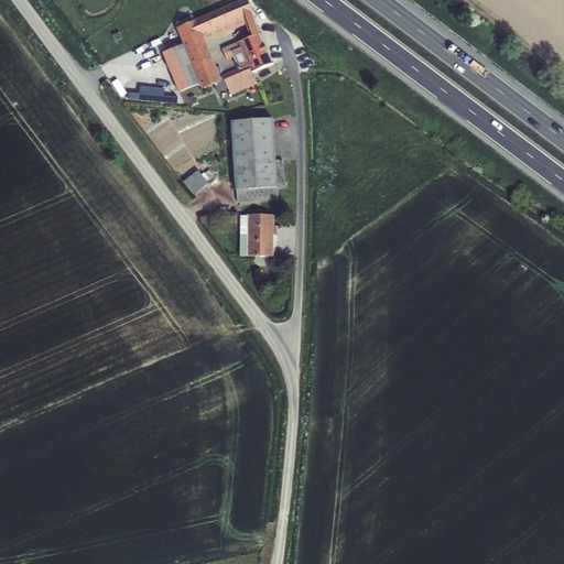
[(246,0),(243,0),(179,29),(185,45),(202,84),(204,89),(214,85),(217,93),(228,88),(230,95),(257,84),(252,73),(273,64),(260,34),(223,50),(227,60),(232,56),(239,69),(219,78),(217,75),(226,72),(220,57),(212,62),(204,42),(237,28),(239,33),(257,25),(252,12),(246,0)]
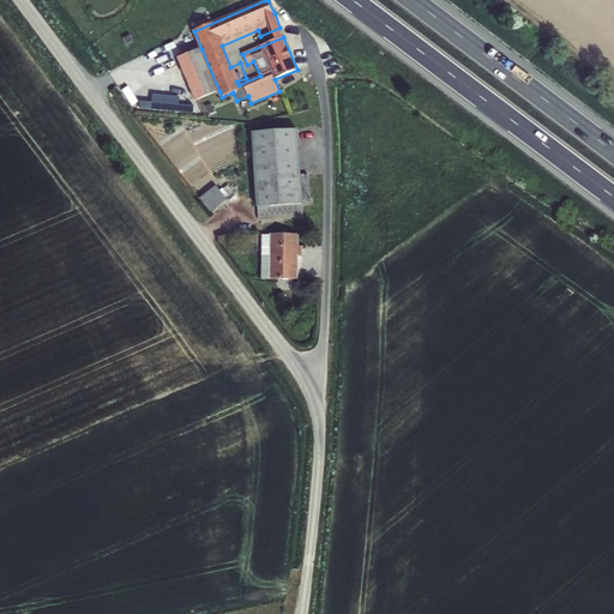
[(196,101),(220,91),(202,49),(178,59),(196,101)]
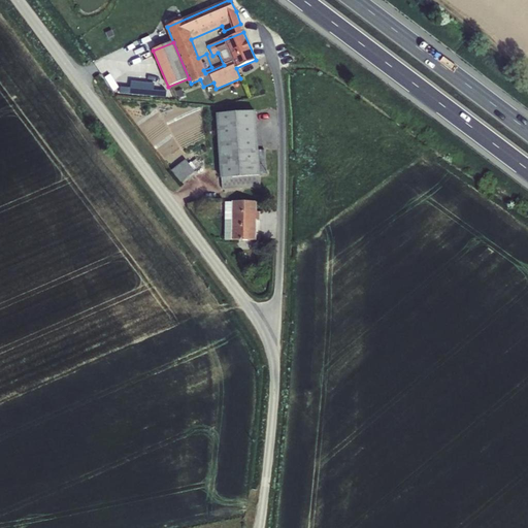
[(222,189),(260,187),(255,111),(217,114),(222,189)]
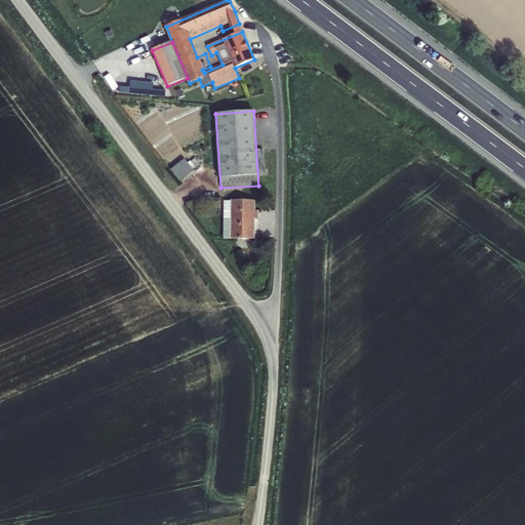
[(185,160),(171,170),(179,182),(194,171),(185,160)]
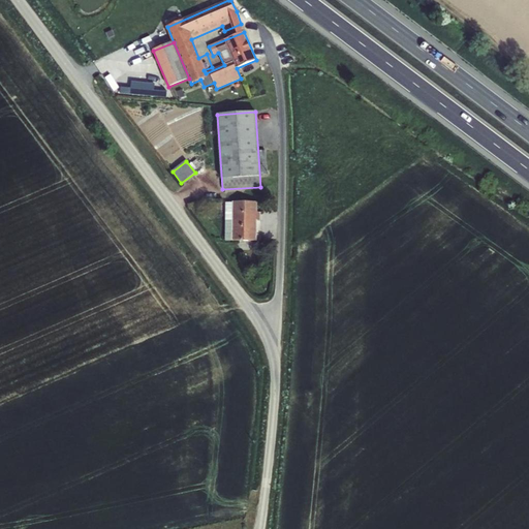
[(256,203),(234,201),(234,212),(226,212),(226,241),(256,241),(256,221),(260,221),(260,213),(256,213),(256,203)]
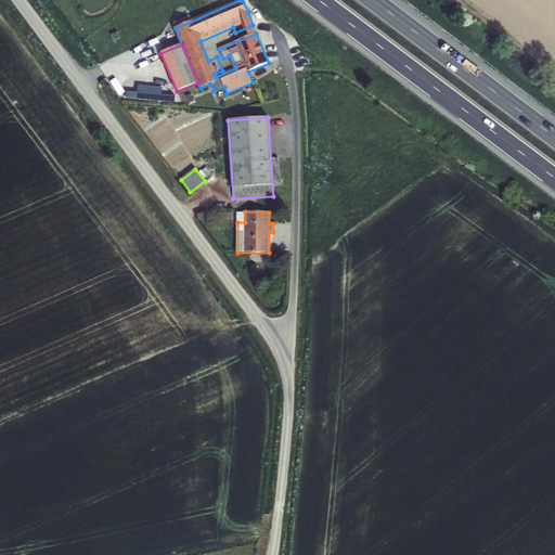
All buildings are outlined.
